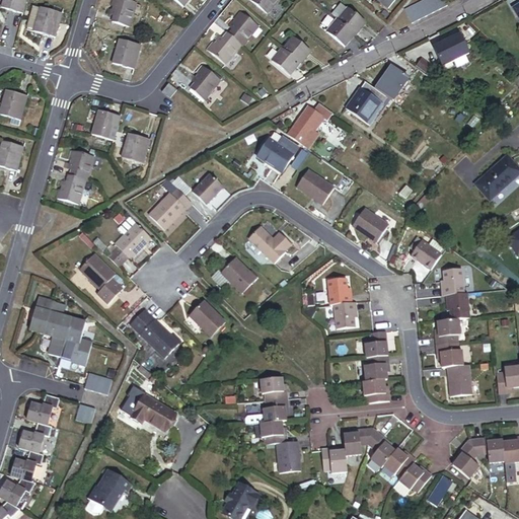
[(0,8),(22,15),(26,0),(2,0),(0,7),(0,8)]
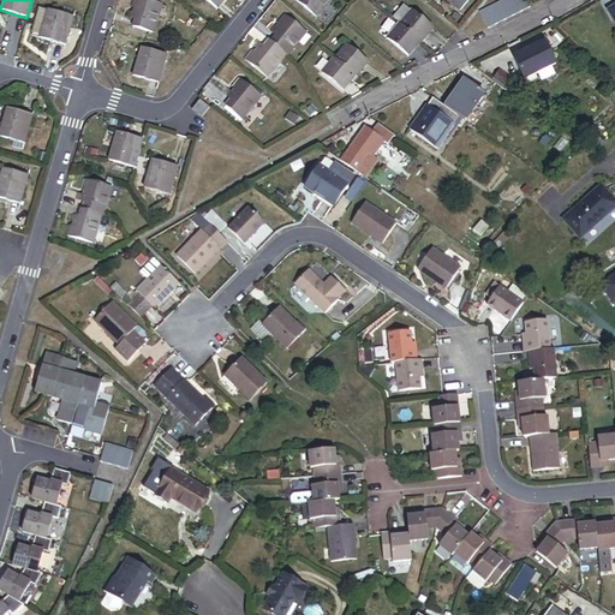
[(131,28),(153,34),(160,6),(137,0),(133,0),(131,9),(133,10),(132,15),(130,15),(127,22),(133,23),(131,28)]
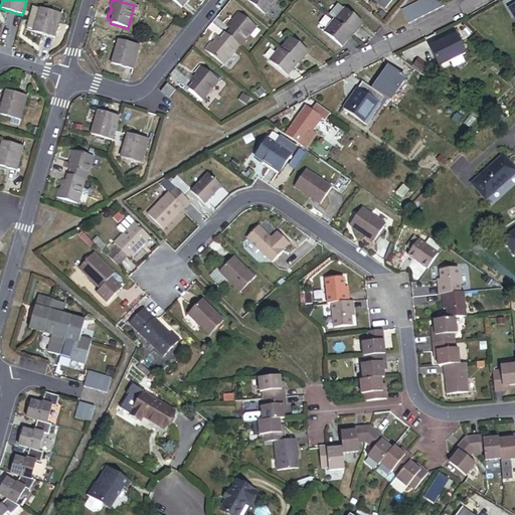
[(265,17),(278,0),(248,0),(247,3),(265,17)]
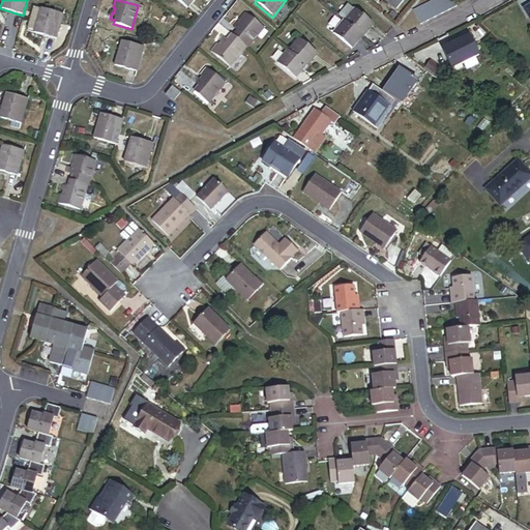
[(384,0),(389,4),(388,5),(399,13),(408,0),(384,0)]
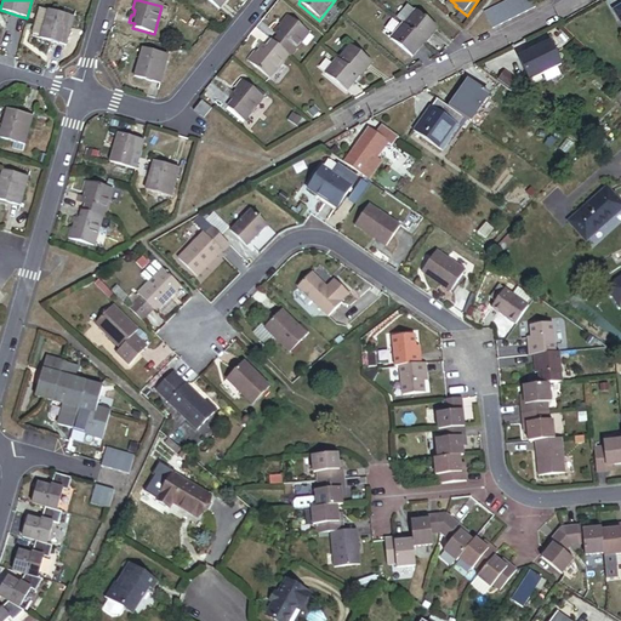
[(523,13),(516,0),(507,0),(506,1),(514,18),(523,13)]
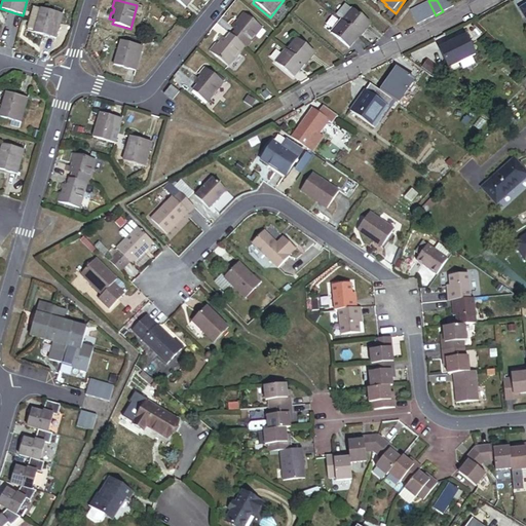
[(450,8),(446,0),(437,0),(443,11),(450,8)]
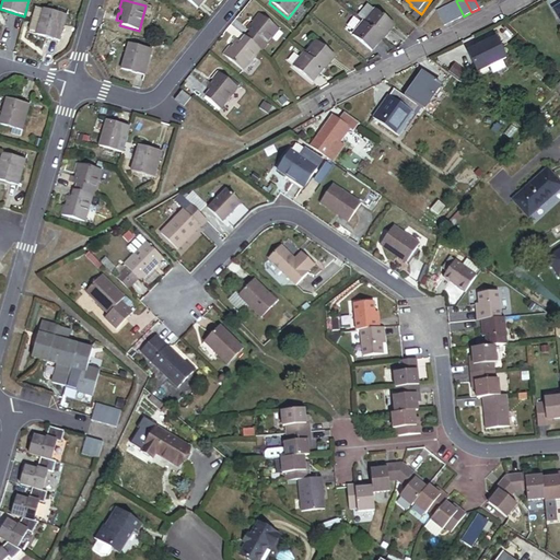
[(456,1),(448,6),(456,20),(464,16),(456,1)]
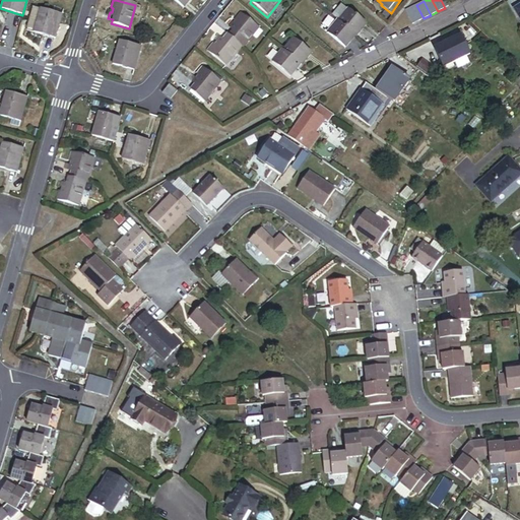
[(416,5),(409,8),(416,22),(424,18),(416,5)]
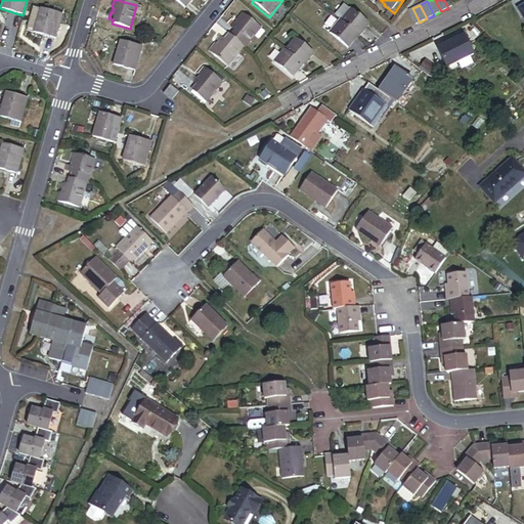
[(350,8),(340,22),(356,34),(357,36),(368,23),(350,8)]
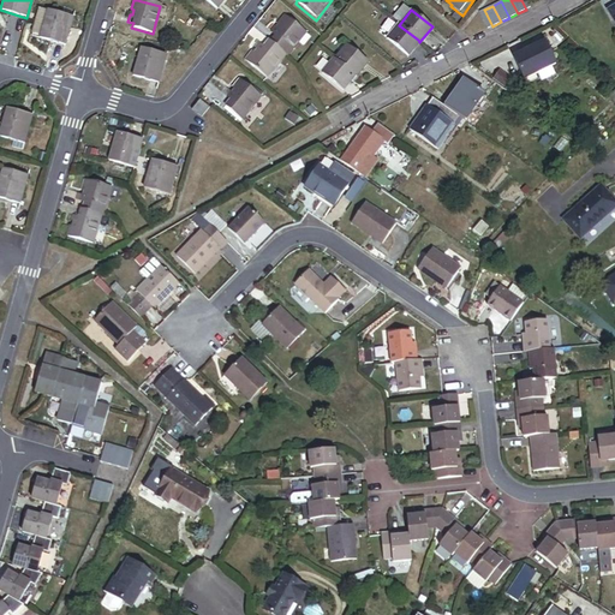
[(476,15),(484,31),(493,27),(484,10),(476,15)]
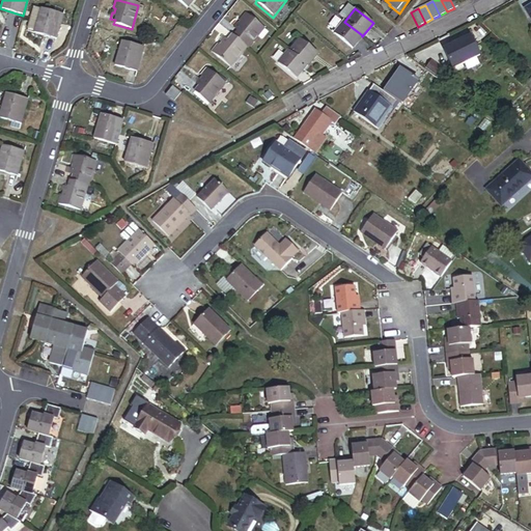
[(27,31),(31,33),(39,10),(34,9),(27,31)]
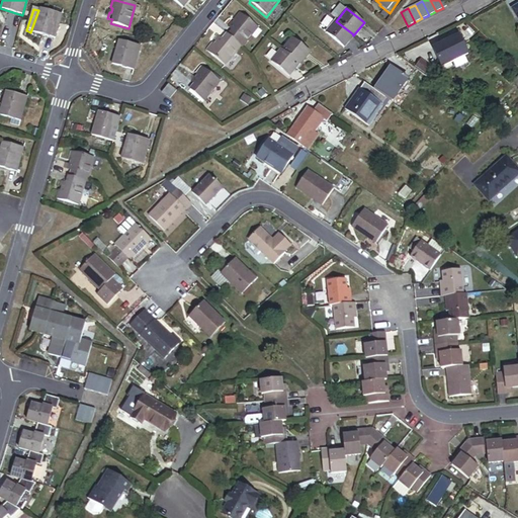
[(54,39),(61,15),(39,9),(37,19),(39,19),(37,25),(35,24),(33,33),(54,39)]
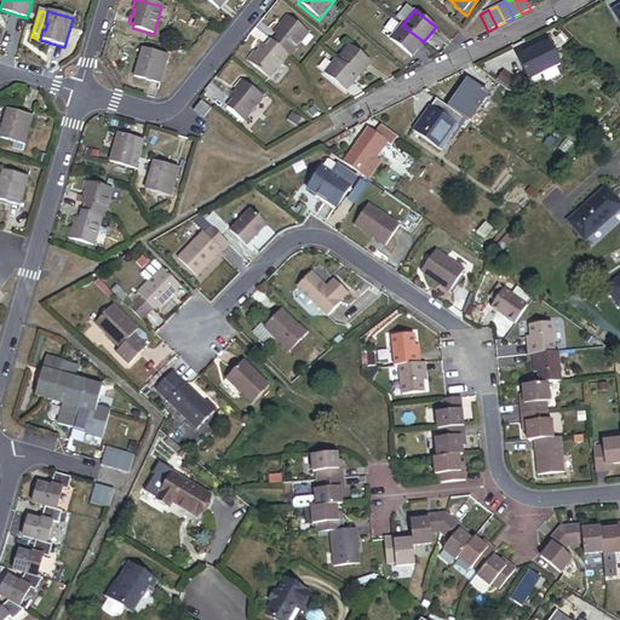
[(288,57),(290,58),(309,35),(288,18),(282,26),(285,28),(281,32),(279,30),(273,38),(277,41),(274,46),(288,57)]
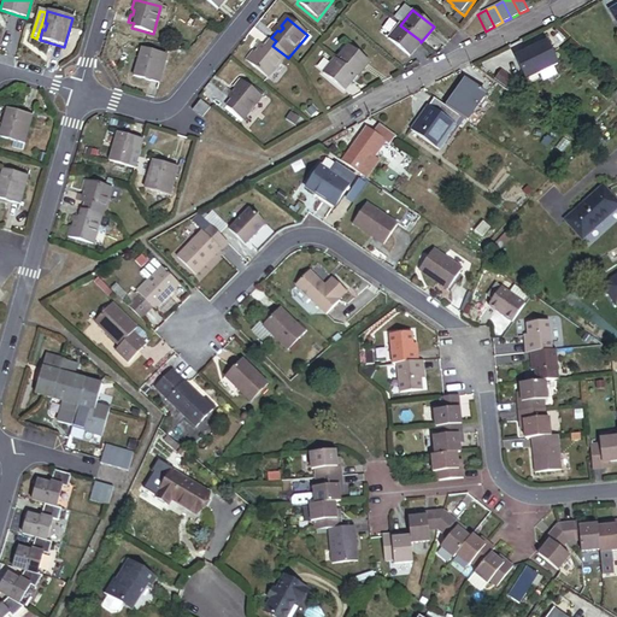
[(409,53),(419,40),(400,25),(398,23),(387,35),(409,53)]
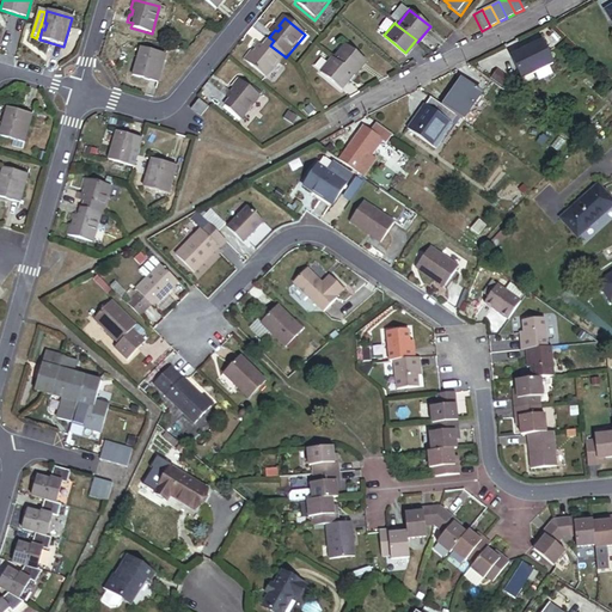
[(552,62),(543,41),(512,56),(524,81),(533,77),(531,72),(534,71),(548,65),(552,62)]
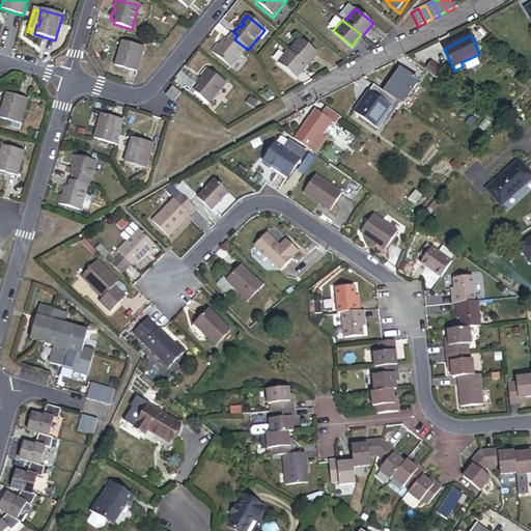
[(231,68),(247,49),(234,39),(233,38),(230,43),(225,38),(222,44),(224,45),(221,49),(219,47),(213,54),(231,68)]
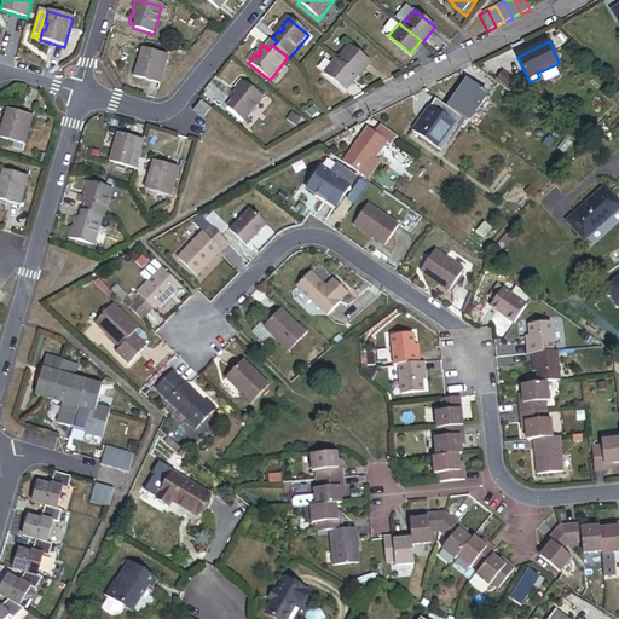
[(348,47),(336,62),(354,76),(358,79),(369,64),(348,47)]
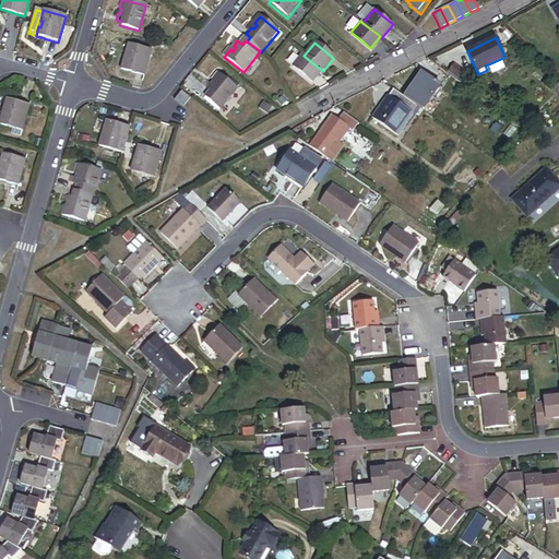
[(142,78),(150,51),(127,45),(125,55),(128,56),(126,61),(122,60),(119,71),(142,78)]
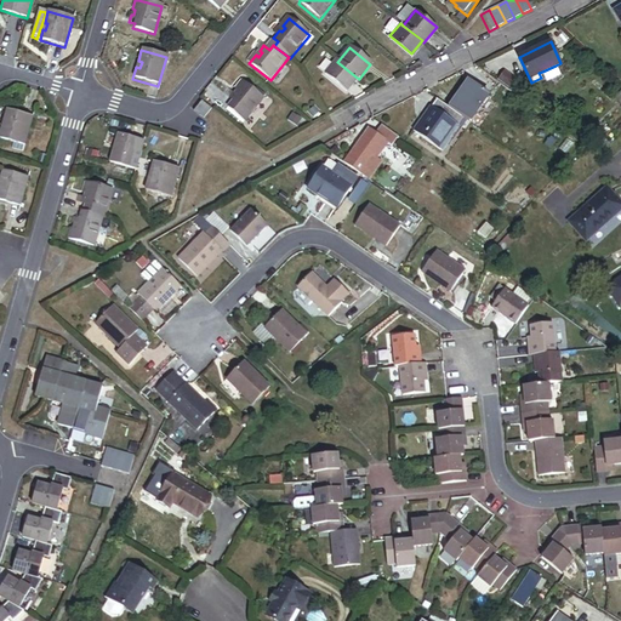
[(346,90),(355,77),(337,62),(335,60),(324,73),(346,90)]
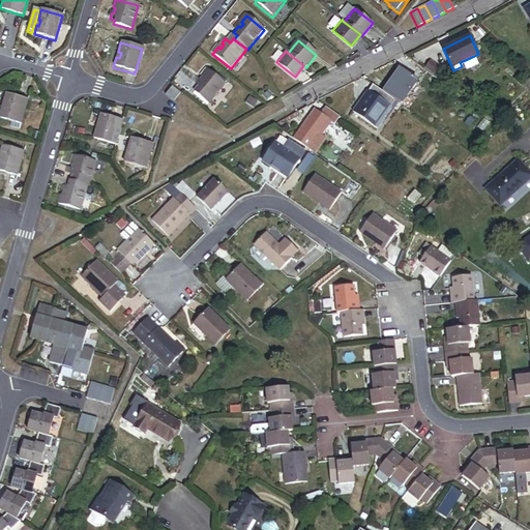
[(474,56),(463,61),(466,68),(477,62),(474,56)]
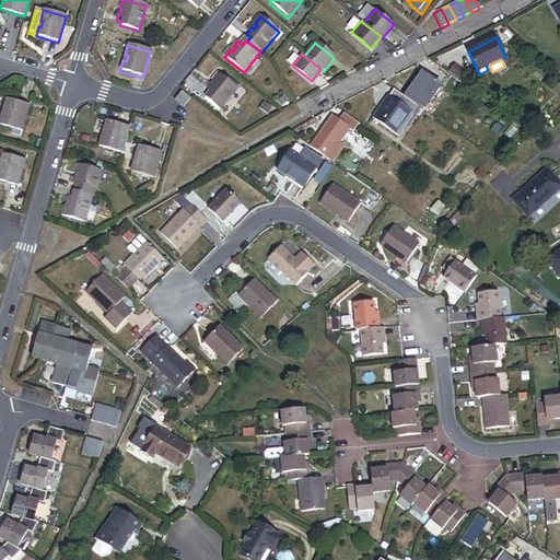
[(471,73),(458,63),(452,71),(466,81),(471,73)]
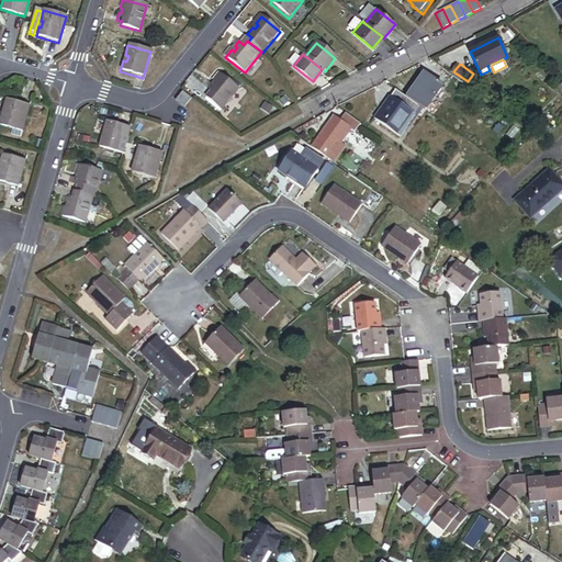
[(222,111),(239,90),(221,74),(214,81),(215,82),(212,87),(211,86),(206,91),(211,96),(208,100),(222,111)]
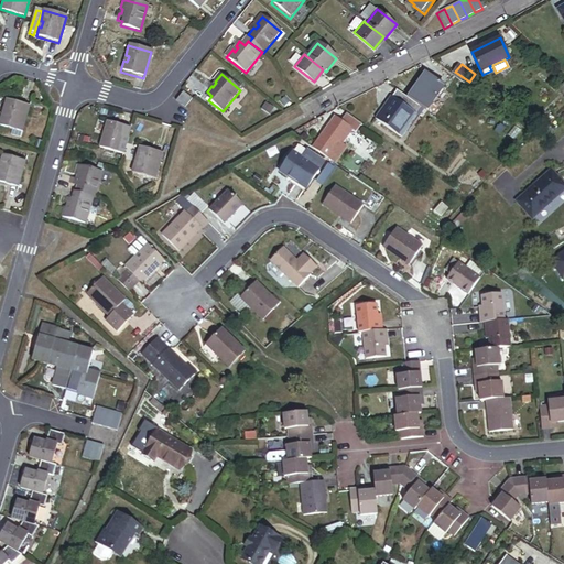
[(447,87),(429,74),(411,98),(423,107),(430,111),(447,87)]
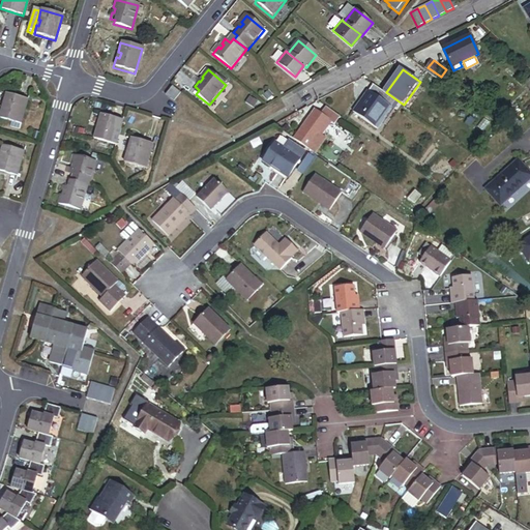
[(386,92),(376,85),(357,111),(379,126),(398,100),(386,92)]
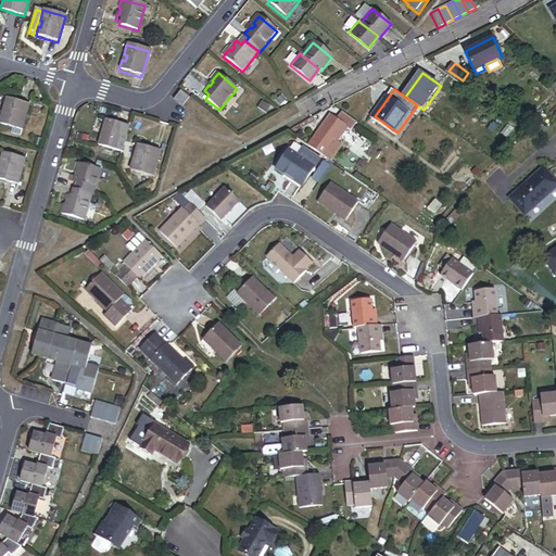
[(0,125),(20,133),(28,106),(4,100),(1,109),(4,109),(2,115),(0,114),(0,125)]
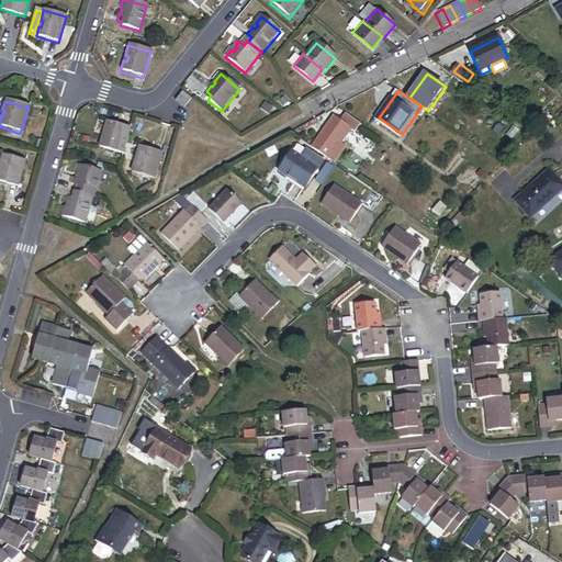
[(343,146),(352,131),(355,133),(360,125),(346,114),(340,123),(334,119),(312,150),(334,165),(346,148),(343,146)]
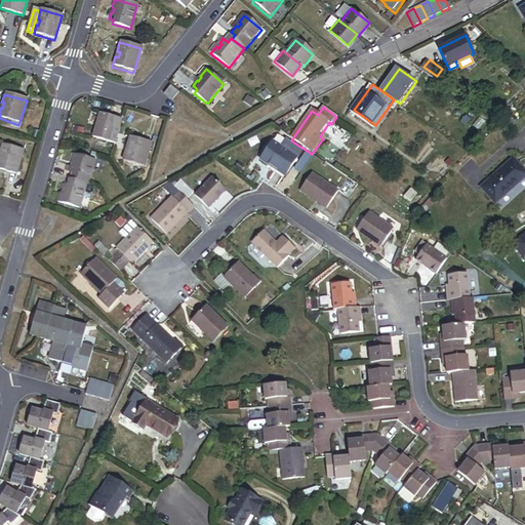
[(470,124),(475,118),(470,115),(465,121),(470,124)]
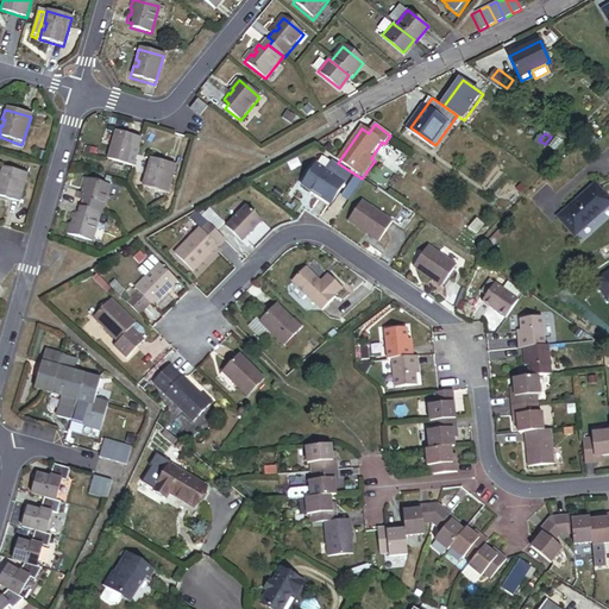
[(133,174),(142,145),(117,137),(113,149),(115,150),(113,156),(111,155),(107,165),(133,174)]
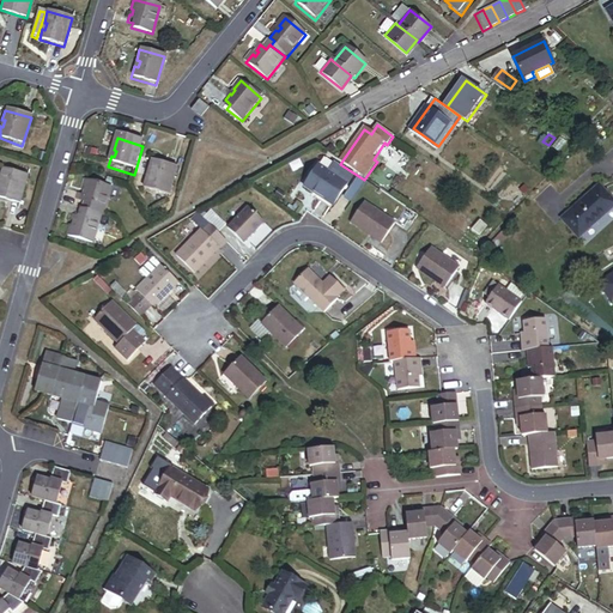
[(168,199),(176,169),(151,162),(147,173),(150,173),(147,180),(145,180),(143,190),(168,199)]
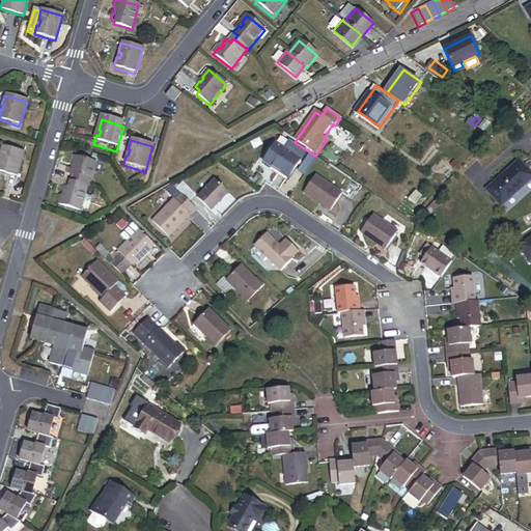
[(0,167),(20,173),(27,148),(5,141),(2,150),(4,151),(2,157),(0,157),(0,167)]
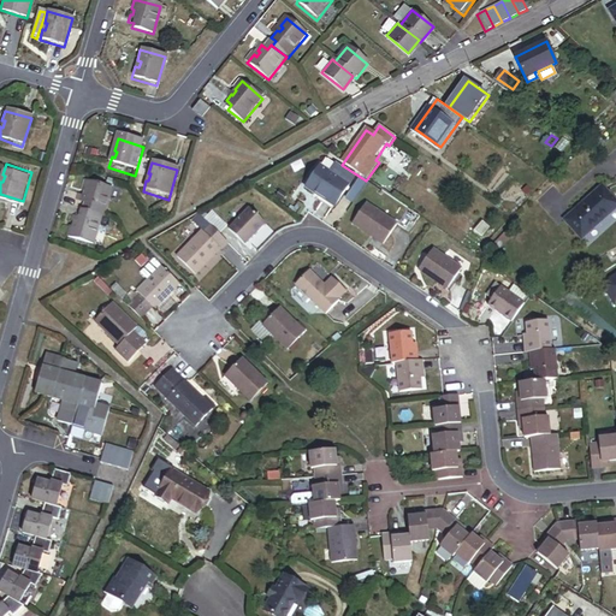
[(313,165),(298,188),(327,207),(347,177),(335,169),(330,176),(313,165)]
